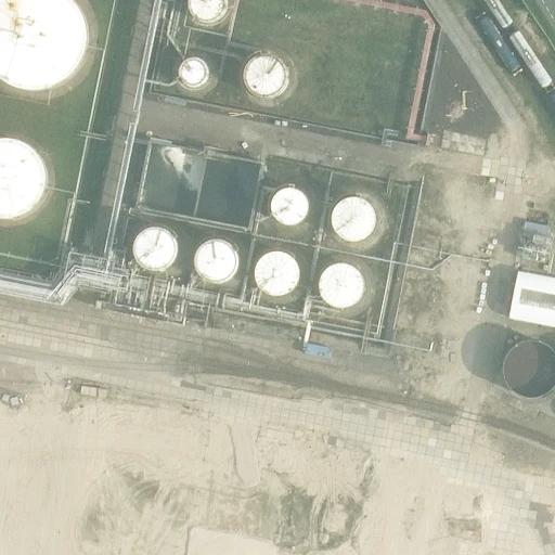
[(0,0),(0,76),(10,84),(21,88),(33,90),(44,89),(56,86),(66,80),(76,72),(82,62),(86,50),(88,38),(86,26),(81,14),(75,4),(69,0),(0,0)]
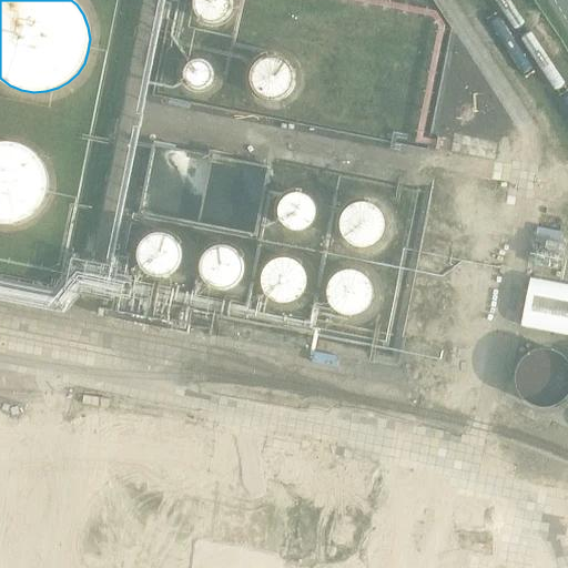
[(233,9),(233,6),(232,2),(231,0),(195,0),(195,3),(194,7),(195,10),(196,13),(198,17),(200,19),(203,21),(205,23),(209,24),(212,26),(216,24),(220,24),(223,23),(225,21),(229,19),(230,16),(232,12),(233,9)]
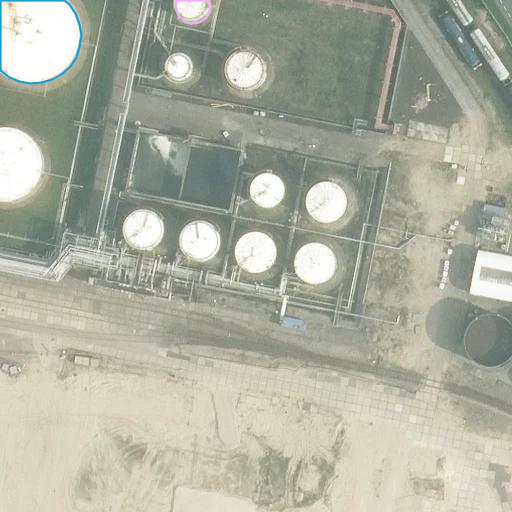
[(229,56),(237,89),(266,82),(258,49),(229,56)]
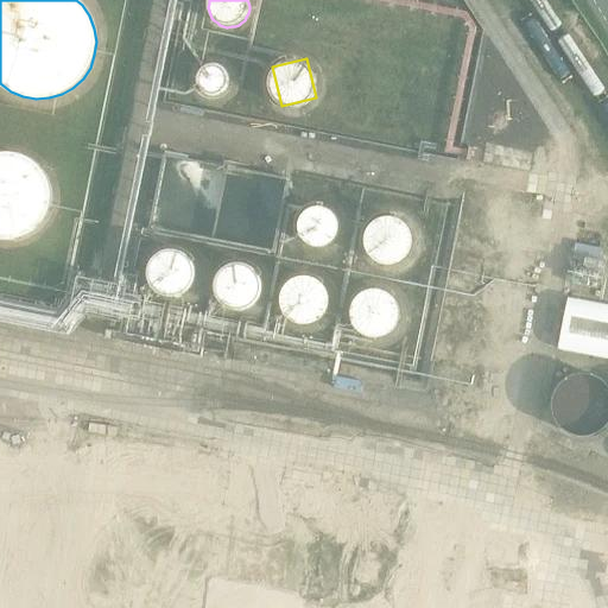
[(229,84),(229,81),(229,78),(228,75),(227,73),(225,70),(222,68),(219,67),(216,67),(213,67),(209,67),(207,68),(203,70),(202,73),(200,75),(198,78),(198,81),(198,84),(200,87),(202,90),(203,93),(207,94),(209,96),(213,96),(215,96),(219,96),(221,95),(225,93),(226,90),(228,88),(229,84)]
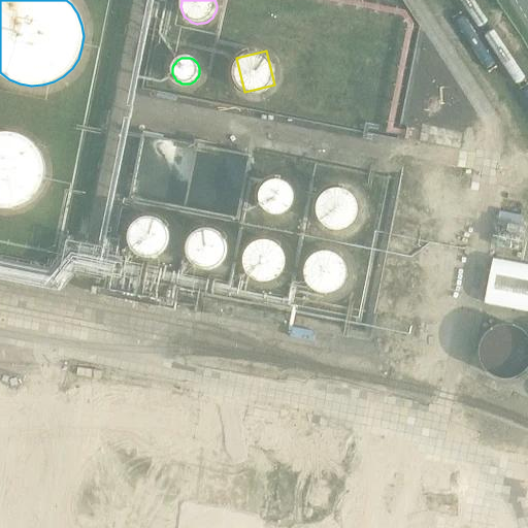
[(0,206),(8,208),(20,206),(31,200),(38,191),(43,179),(44,167),(41,156),(34,145),(25,138),(13,135),(1,135),(0,134),(0,206)]
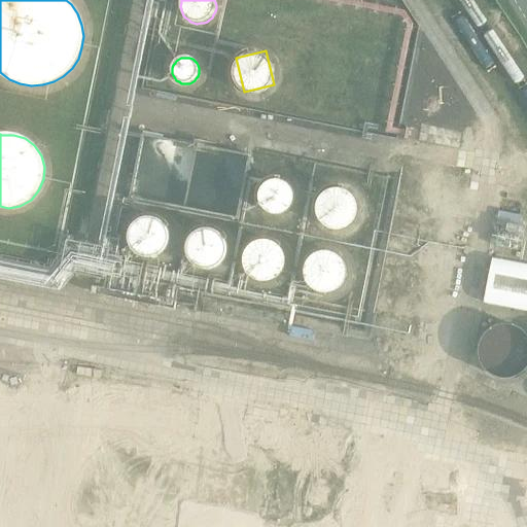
[(292,200),(292,197),(292,194),(291,190),(289,187),(287,185),(284,183),(281,182),(279,181),(275,181),(272,181),(269,182),(267,184),(264,186),(261,188),(260,191),(258,194),(258,197),(258,201),(259,204),(260,206),(261,209),(265,211),(267,213),(270,214),(273,215),(276,216),(279,215),(282,214),(285,213),(287,211),(289,209),(291,206),(292,203),(292,200)]
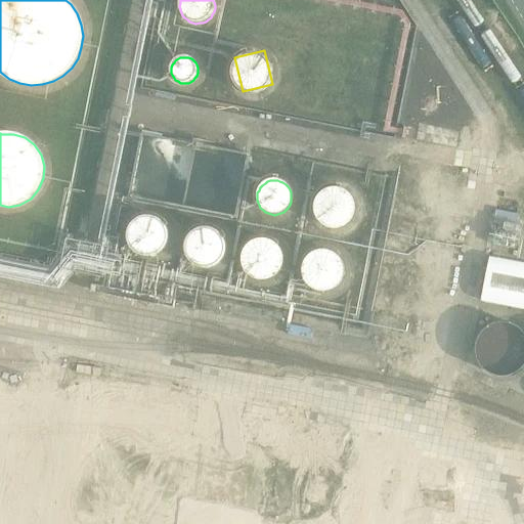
[(359,205),(333,183),(313,208),(340,229),(359,205)]
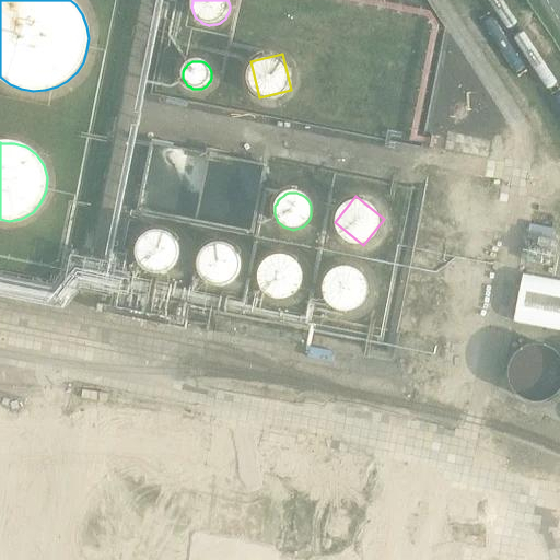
[(179,255),(179,251),(178,245),(175,241),(172,237),(167,234),(163,233),(159,232),(153,232),(149,234),(144,236),(141,241),(138,245),(137,249),(137,254),(137,259),(139,264),(142,268),(146,271),(150,273),(155,275),(160,275),(165,273),(170,271),(173,268),(176,265),(178,260),(179,255)]
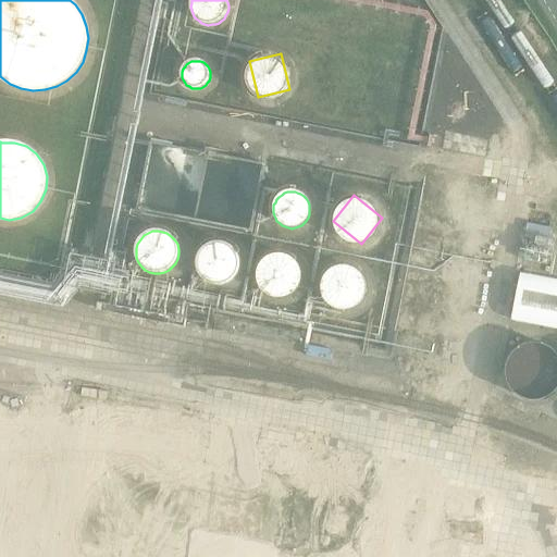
[(238,274),(240,269),(240,263),(239,258),(237,254),(234,249),(230,246),(224,244),(219,243),(213,244),(209,245),(205,248),(200,252),(198,257),(197,262),(197,268),(199,273),(201,277),(206,282),(210,284),(215,286),(221,286),(226,285),(231,282),(235,279),(238,274)]
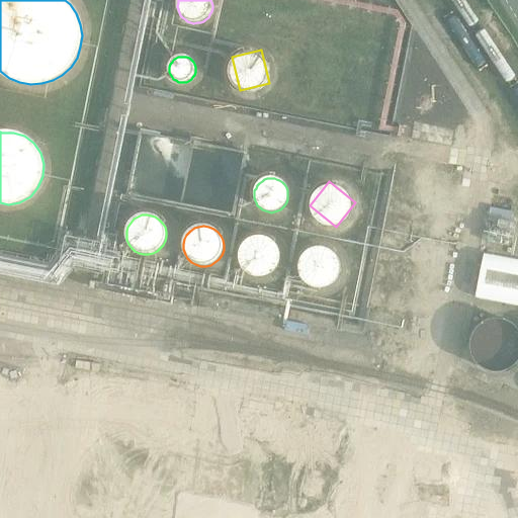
[(280,262),(280,257),(280,251),(277,246),(274,242),(269,239),(264,237),(258,236),(253,238),(248,240),(244,244),(241,249),(240,254),(240,260),(241,265),(244,270),(248,273),(253,276),(258,277),(264,277),(269,275),(274,272),(277,267),(280,262)]
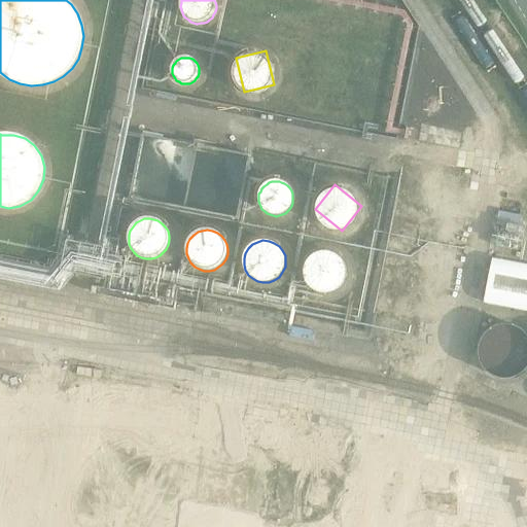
[(346,274),(346,269),(344,265),(342,259),(338,256),(334,253),(328,252),(323,252),(318,253),(313,255),(310,258),(306,262),(304,267),(304,272),(304,277),(305,282),(308,286),(312,290),(316,292),(321,294),(326,294),(330,293),(336,291),(340,288),(343,284),(345,279),(346,274)]
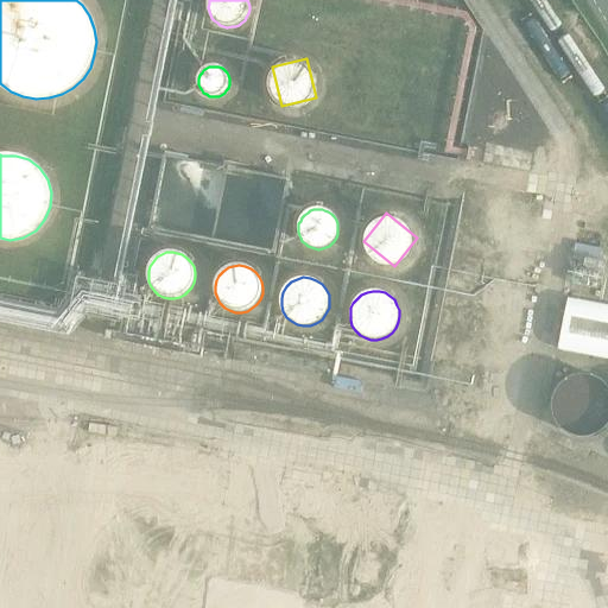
[(607,305),(567,298),(557,350),(607,359),(607,305)]
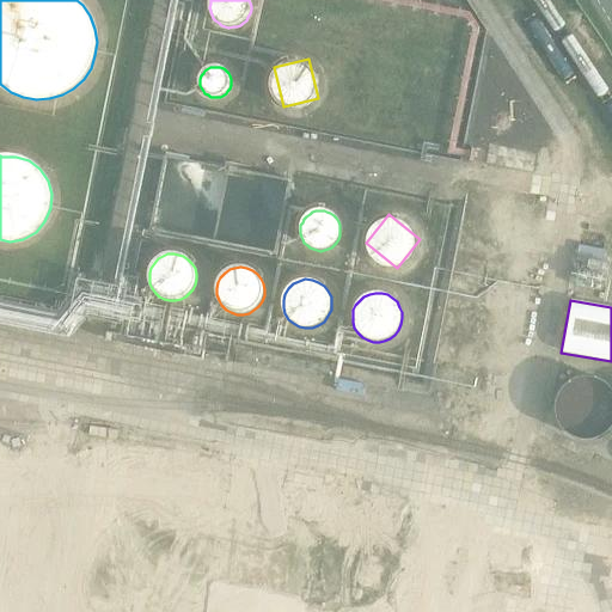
[(611,387),(610,386),(605,381),(600,379),(593,377),(587,377),(581,377),(575,379),(569,381),(564,386),(561,391),(557,397),(556,403),(555,409),(556,415),(557,421),(561,427),(564,432),(569,436),(575,439),(581,441),(587,441),(594,441),(600,439),(606,435),(611,432),(611,429),(611,387)]
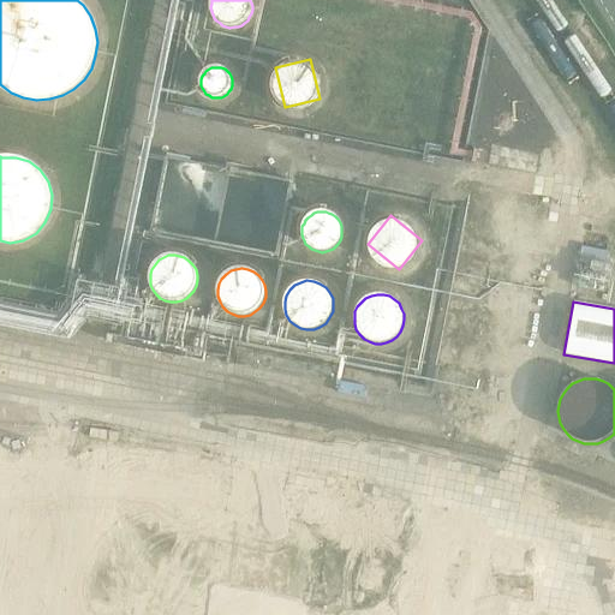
[(95,555),(85,560),(79,569),(78,580),(81,591),(87,599),(96,604),(107,605),(118,602),(126,595),(130,584),(130,573),(125,563),(117,556),(106,553),(95,555)]
